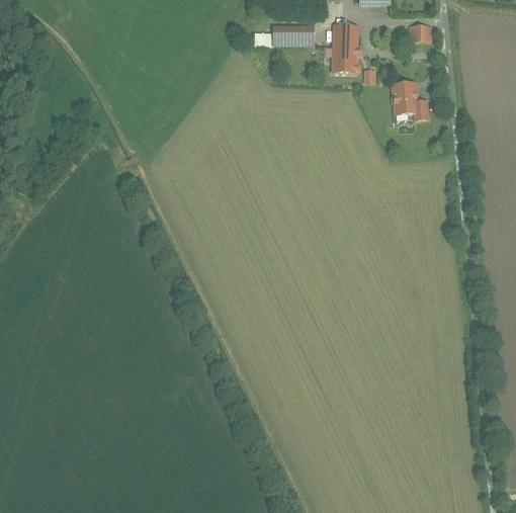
[(359,24),(332,23),(330,72),(357,73),(359,24)]
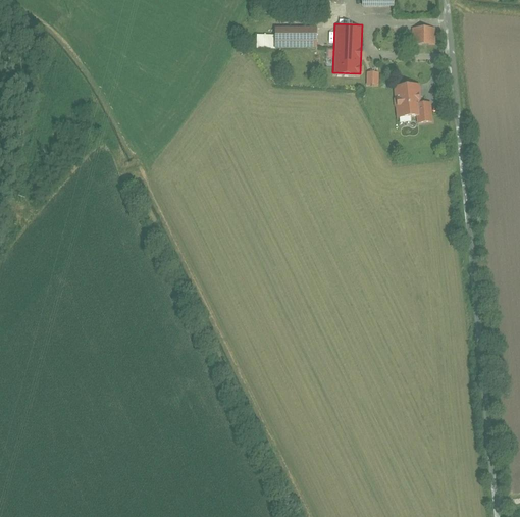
[(434,23),(410,23),(410,40),(434,40),(434,23)]
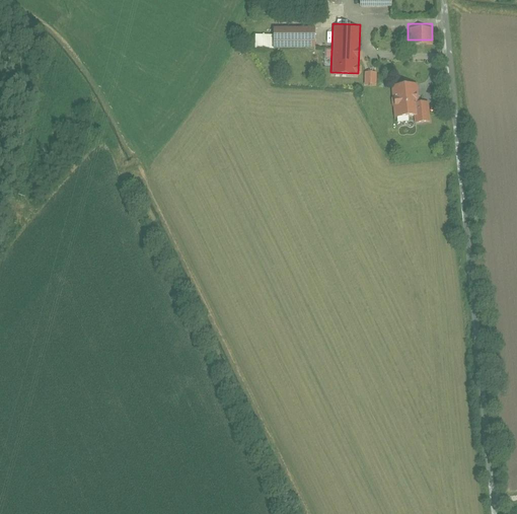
[(275,45),(275,46),(316,45),(315,24),(293,25),(281,25),(275,25),(275,32),(275,45)]
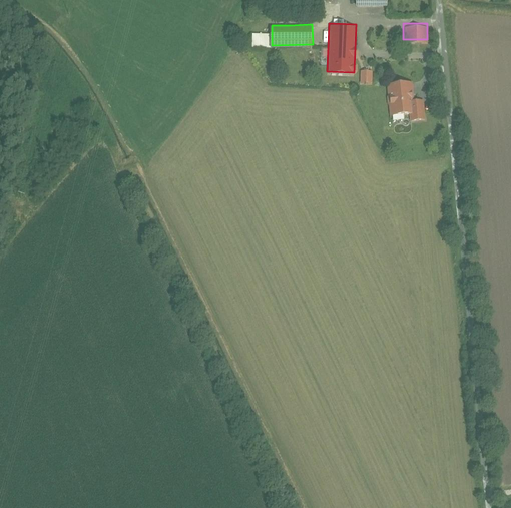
[(322,24),(312,24),(313,44),(328,44),(328,29),(328,26),(326,24),(322,24)]
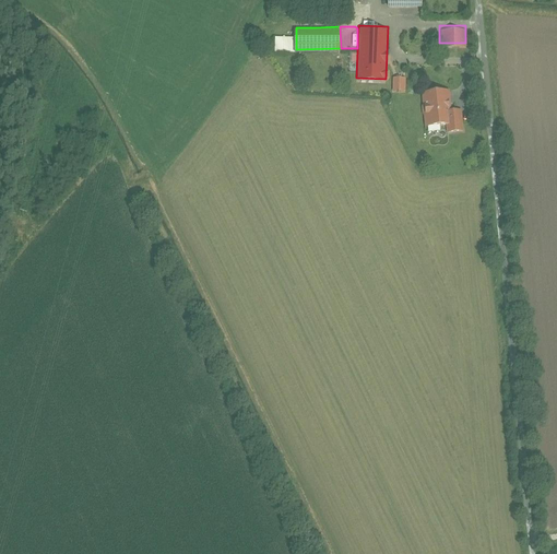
[(296,48),(296,35),(287,35),(287,48),(296,48)]
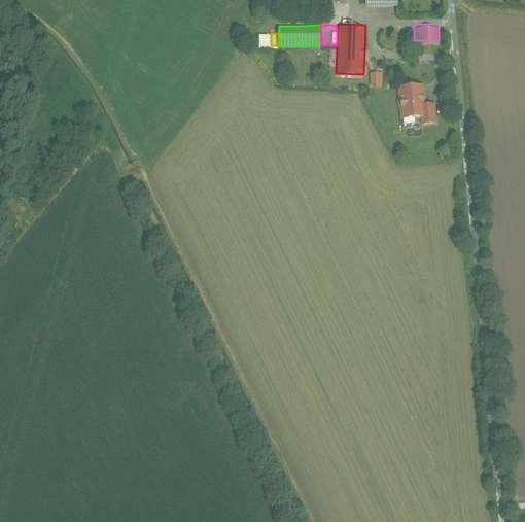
[(382,69),(368,69),(368,82),(382,82),(382,69)]
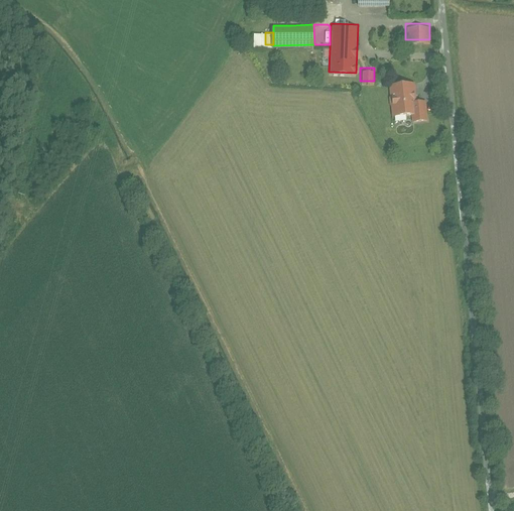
[(411,79),(388,82),(392,114),(394,114),(405,113),(411,112),(412,119),(426,118),(424,101),(413,102),(411,79)]
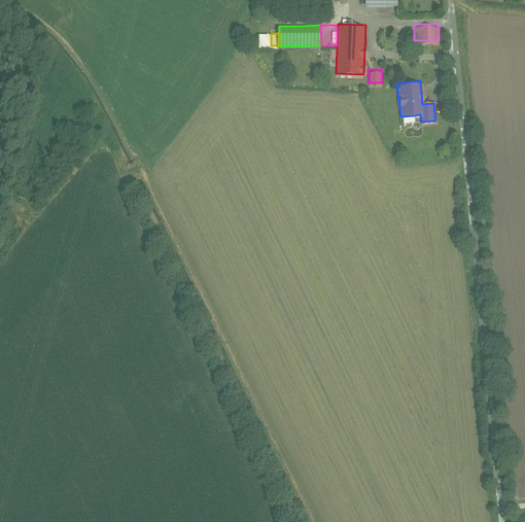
All buildings are outlined.
